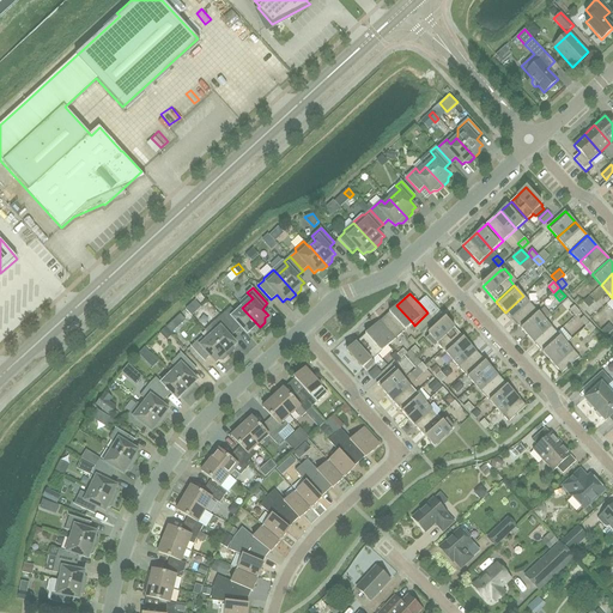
[(535,309),(523,296),(505,313),(517,326),(535,309)]
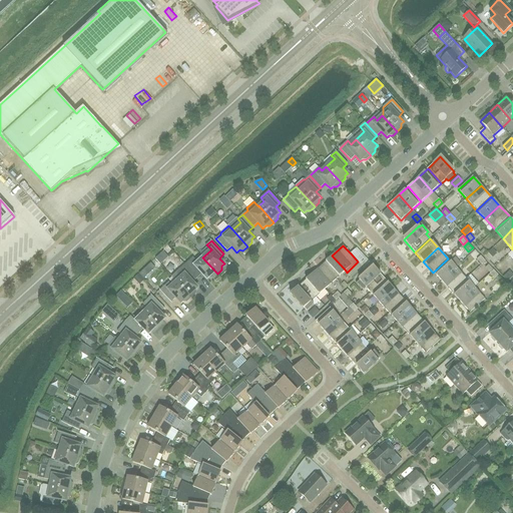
[(484,248),(480,252),(489,262),(492,258),(488,252),(487,252),(484,248)]
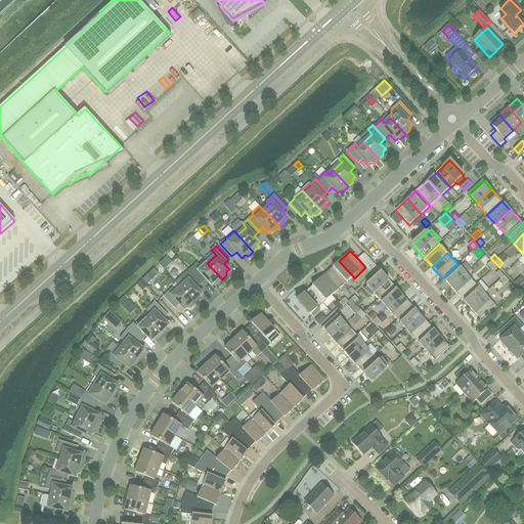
[(330,269),(344,285),(352,277),(353,276),(339,261),(330,269)]
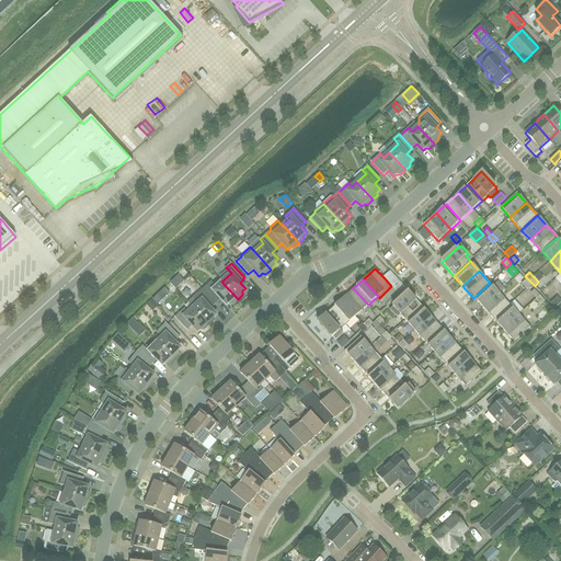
[(526,279),(522,284),(527,289),(531,285),(526,279)]
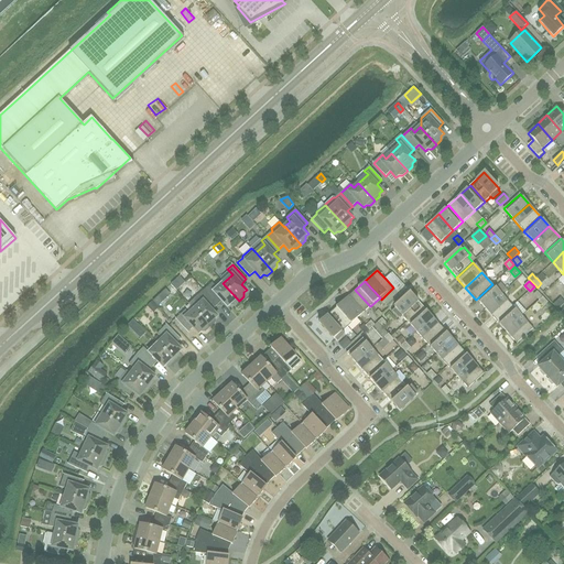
[(239,301),(223,283),(217,288),(212,282),(203,291),(217,305),(221,301),(227,307),(230,305),(235,305),(239,301)]
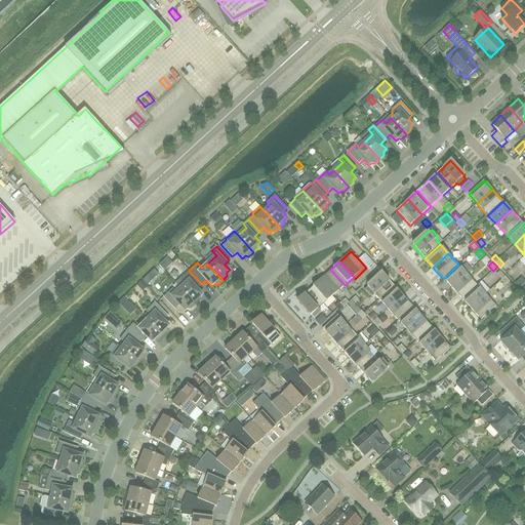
[(467,274),(458,265),(443,279),(451,287),(467,274)]
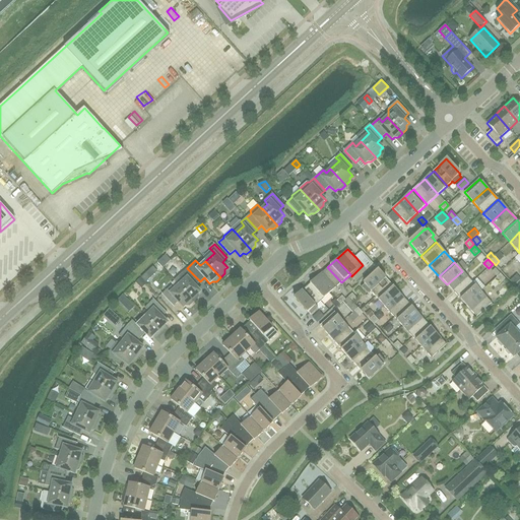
[(371,264),(366,269),(369,272),(374,267),(371,264)]
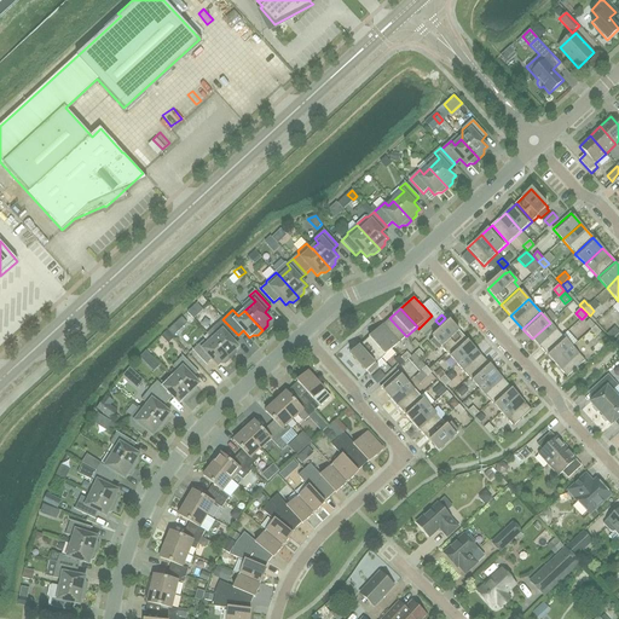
[(389,318),(376,331),(393,348),(406,336),(389,318)]
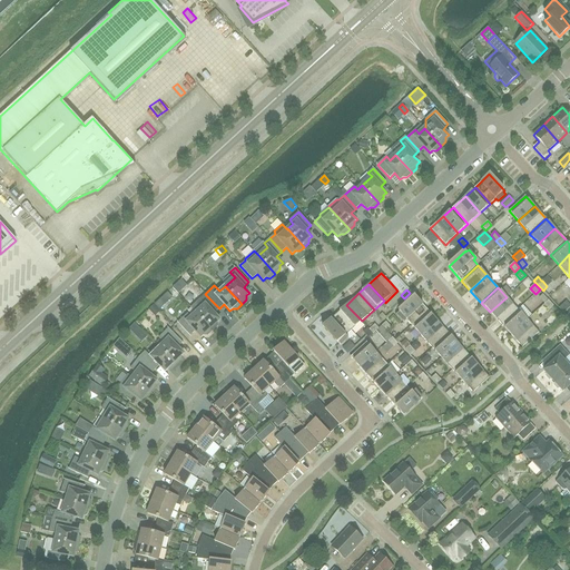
[(219,308),(205,294),(195,303),(200,308),(196,313),(213,331),(217,326),(217,322),(220,320),(214,314),(219,308)]
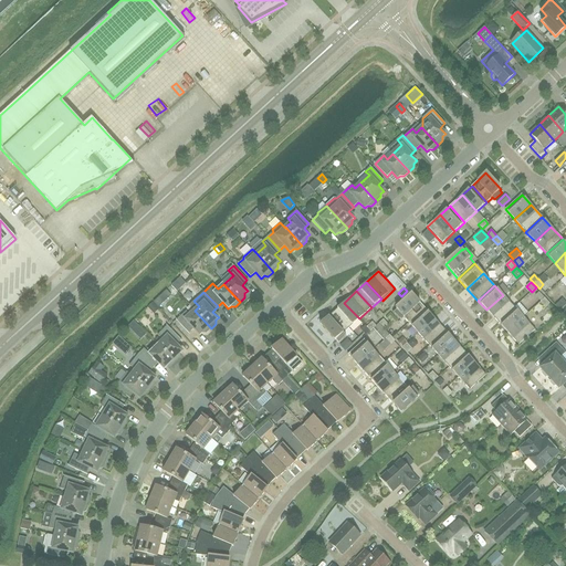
[(409,323),(426,308),(412,294),(396,310),(397,310),(394,313),(400,320),(404,317),(409,323)]
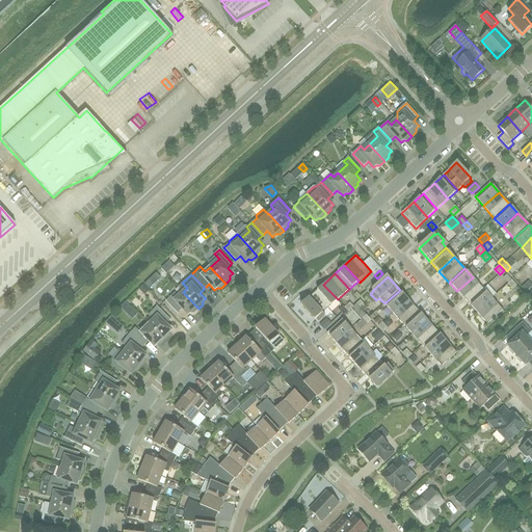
[(152,277),(144,285),(149,289),(157,283),(152,277)]
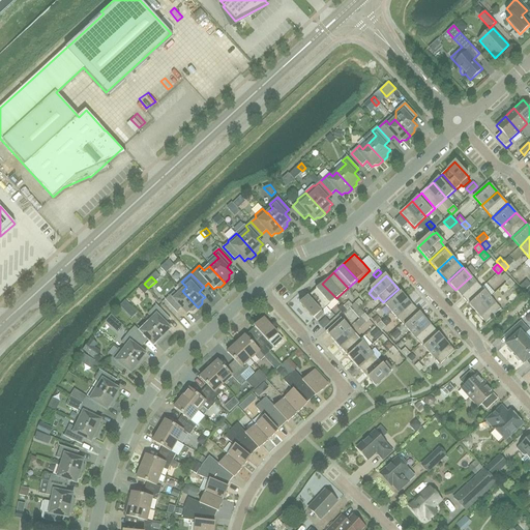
[(481,288),(471,276),(455,290),(467,302),(481,288)]
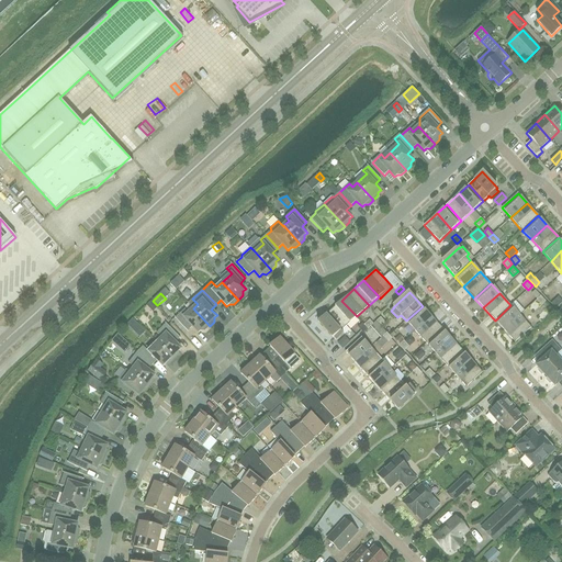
[(546,301),(541,295),(538,299),(537,300),(542,305),(546,301)]
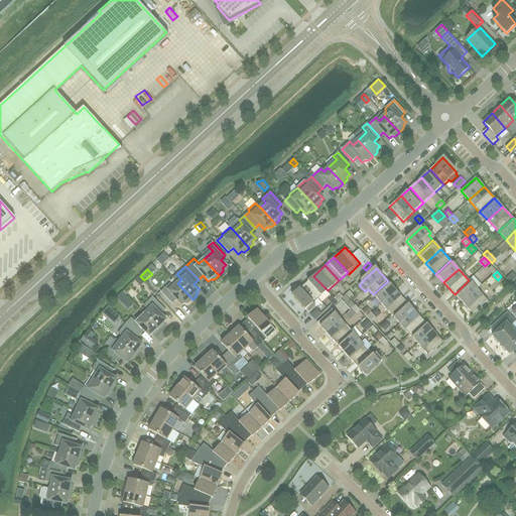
[(515,275),(513,272),(506,278),(510,283),(515,278),(515,275)]
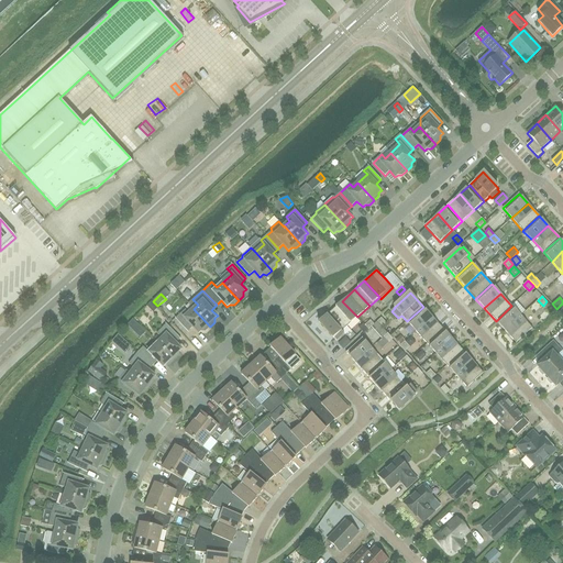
[(357,317),(342,301),(332,310),(348,326),(357,317)]
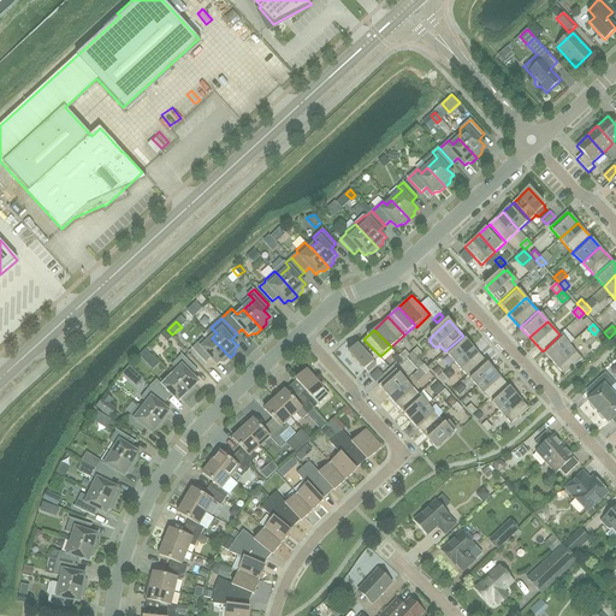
[(570,345),(560,335),(543,351),(552,361),(570,345)]
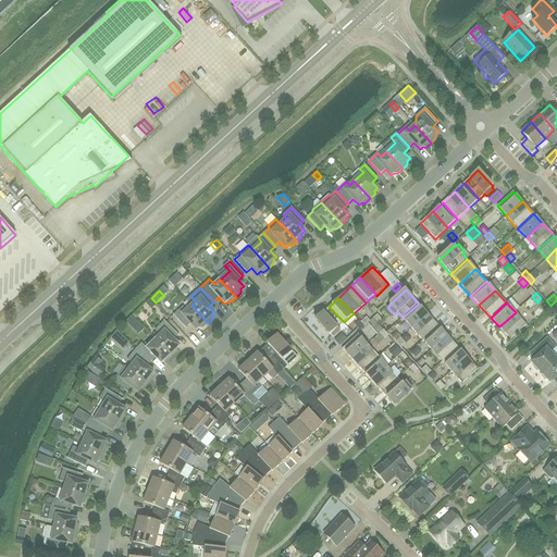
[(419,304),(403,318),(411,327),(428,313),(419,304)]
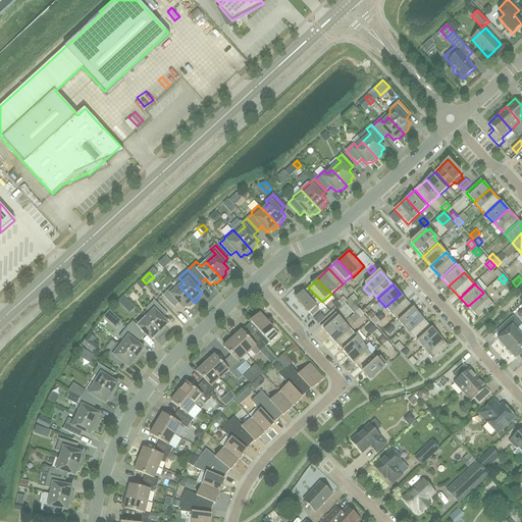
[(195,303),(179,286),(174,291),(171,286),(162,295),(173,308),(178,303),(184,309),(187,307),(190,307),(195,303)]
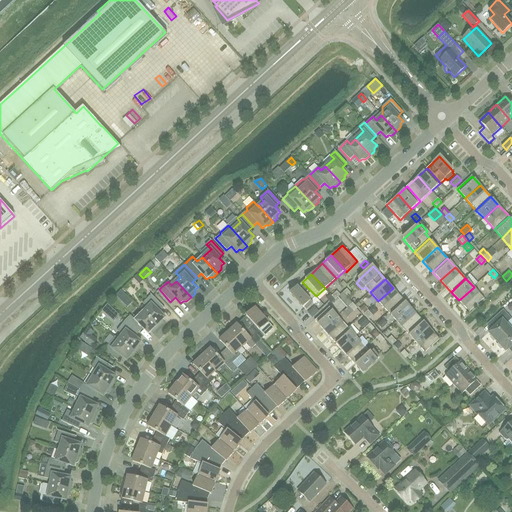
[(289,293),(305,311),(313,304),(310,301),(316,296),(302,282),(289,293)]
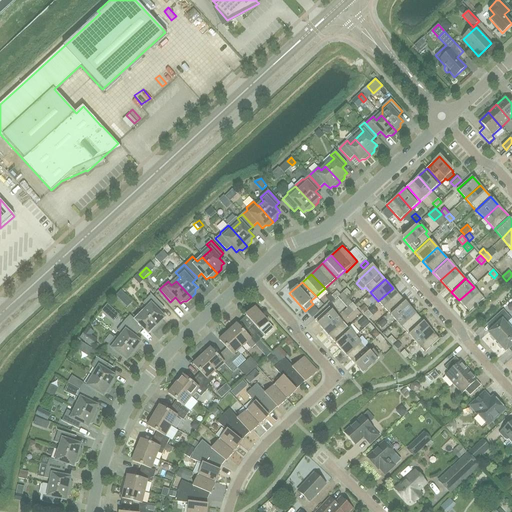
[(484,298),(474,287),(459,300),(469,312),(484,298)]
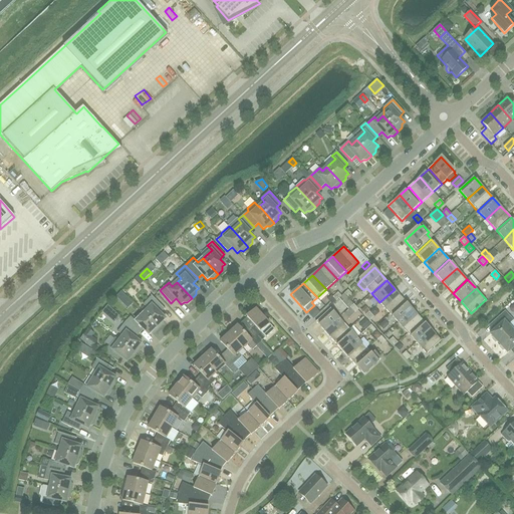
[(379,302),(390,313),(405,300),(395,289),(379,302)]
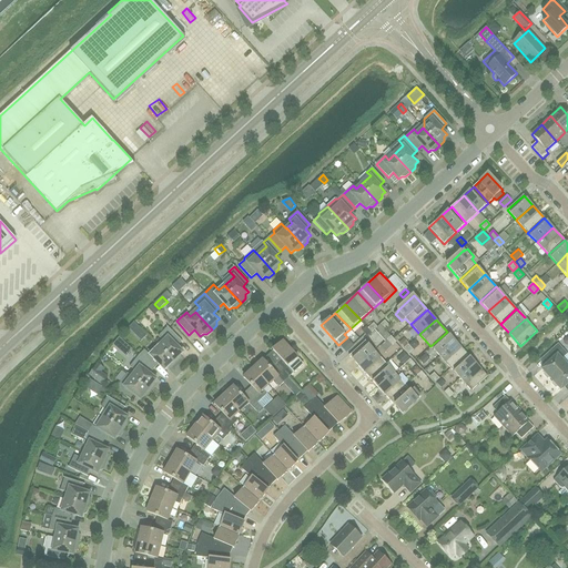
[(389,326),(385,321),(381,324),(386,330),(389,326)]
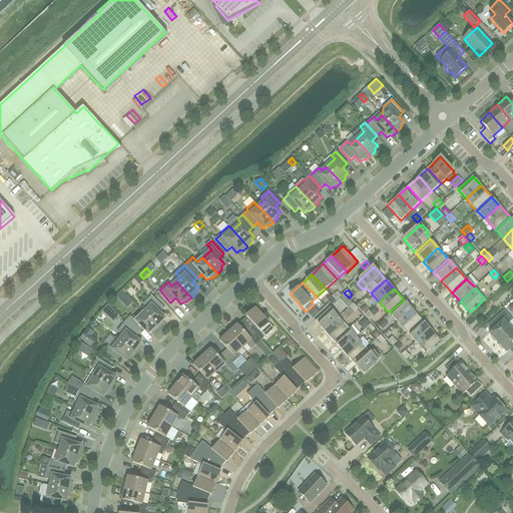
[(121,291),(115,297),(122,303),(127,298),(121,291)]
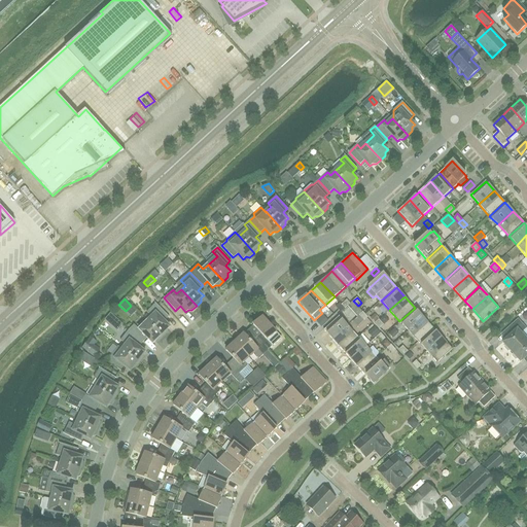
[(348,306),(350,304),(347,300),(342,305),(340,303),(336,307),(341,313),(348,306)]
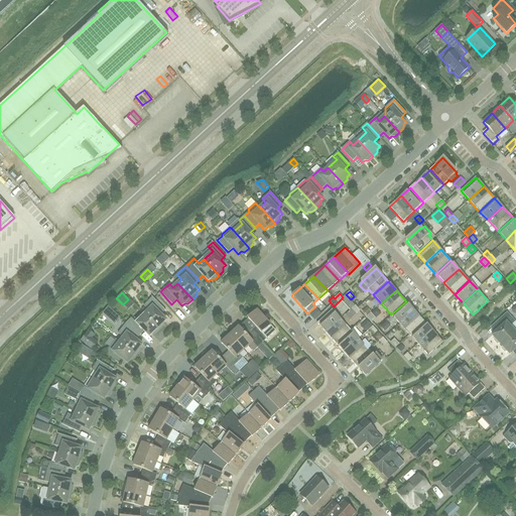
[(351,299),(346,294),(343,297),(341,299),(350,309),(352,308),(355,305),(351,299)]
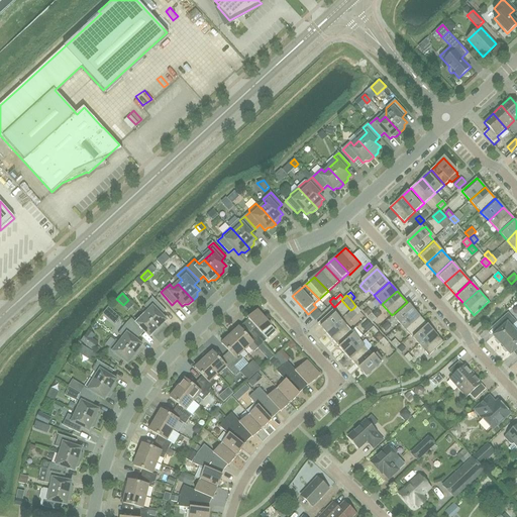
[(144,315),(160,330),(165,326),(165,323),(167,320),(162,315),(166,311),(152,297),(143,306),(148,311),(144,315)]
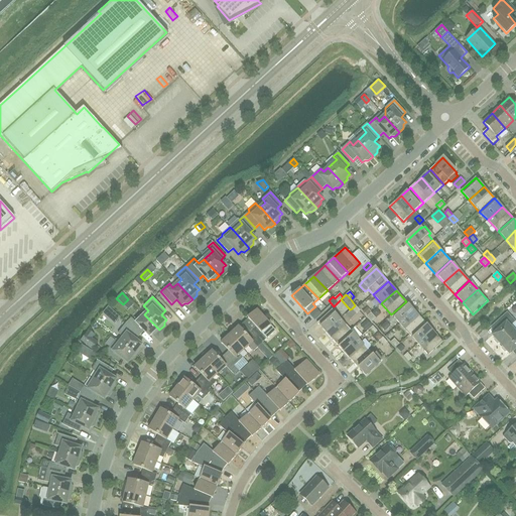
[(399,324),(414,309),(406,301),(391,314),(399,324)]
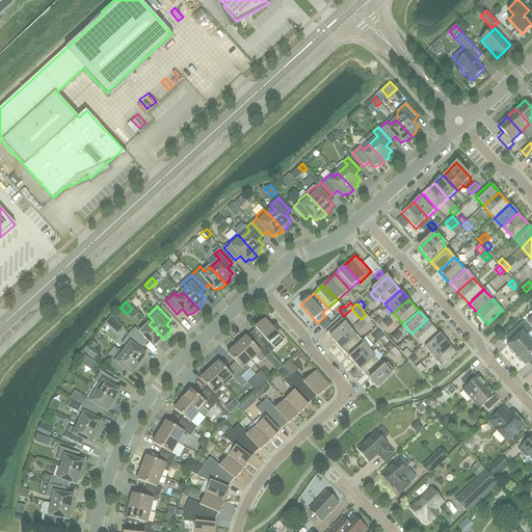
[(371,320),(366,315),(363,318),(367,323),(371,320)]
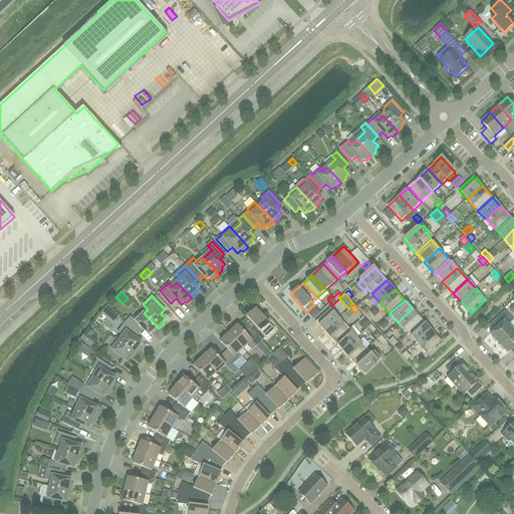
[(102,311),(106,315),(112,309),(107,305),(102,311)]
